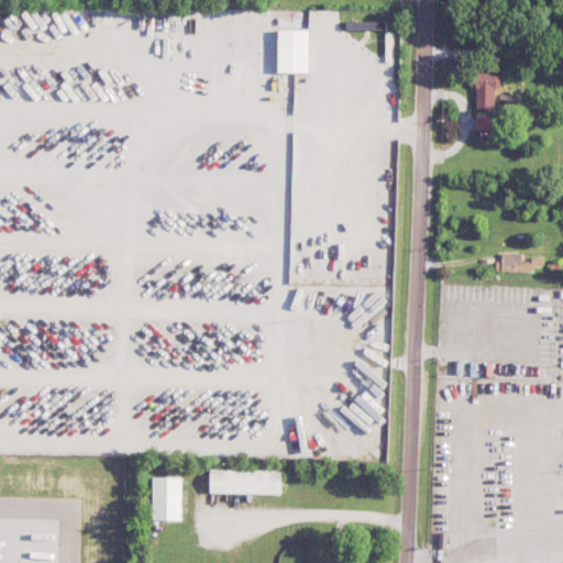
[(345,30),(386,30),(386,21),(345,21),(345,30)]
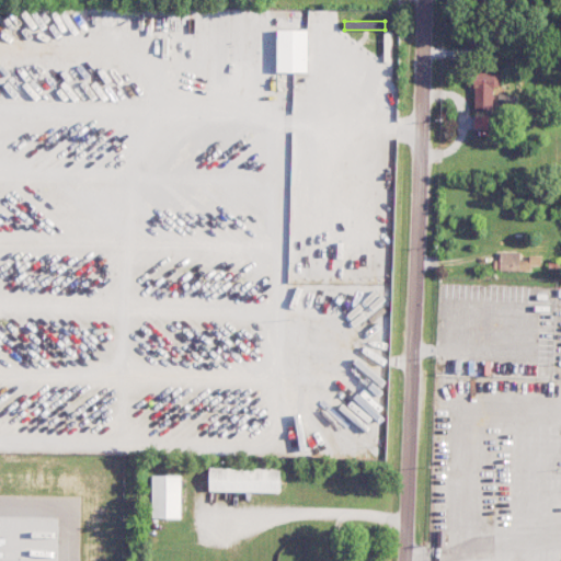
[(308,30),(277,30),(276,72),(307,72),(308,30)]
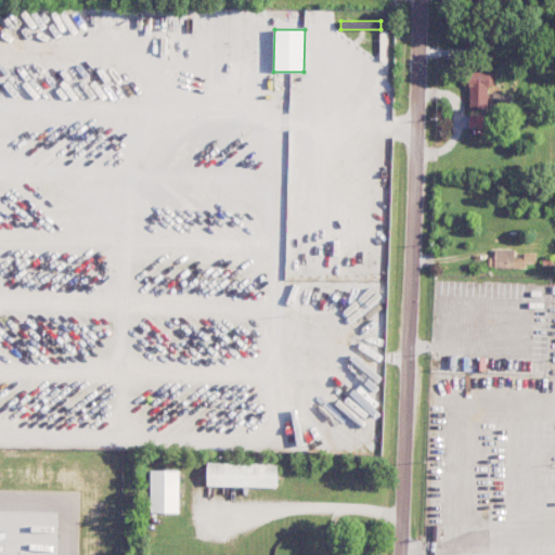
[(482,116),(468,115),(468,127),(482,128),(482,116)]
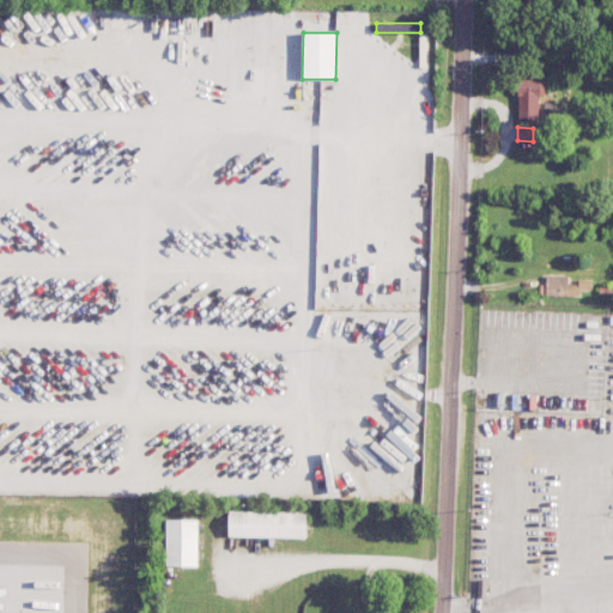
[(581,296),(581,290),(590,290),(590,278),(545,278),(545,284),(540,284),(539,296),(581,296)]
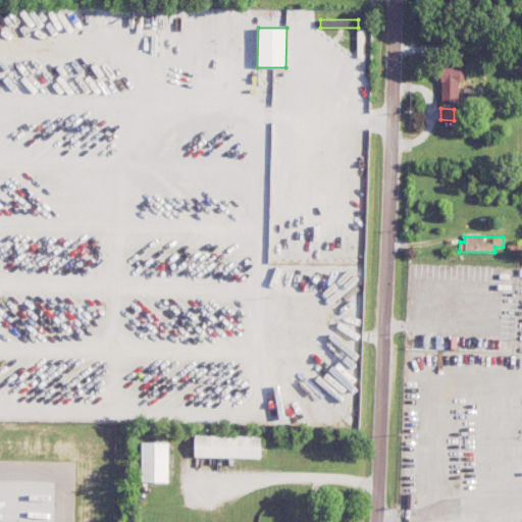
[(260,458),(261,435),(195,434),(195,457),(260,458)]
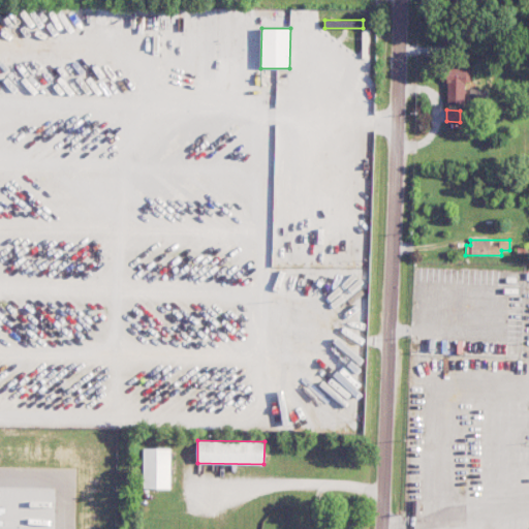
[(169,489),(170,448),(144,448),(143,489),(169,489)]
